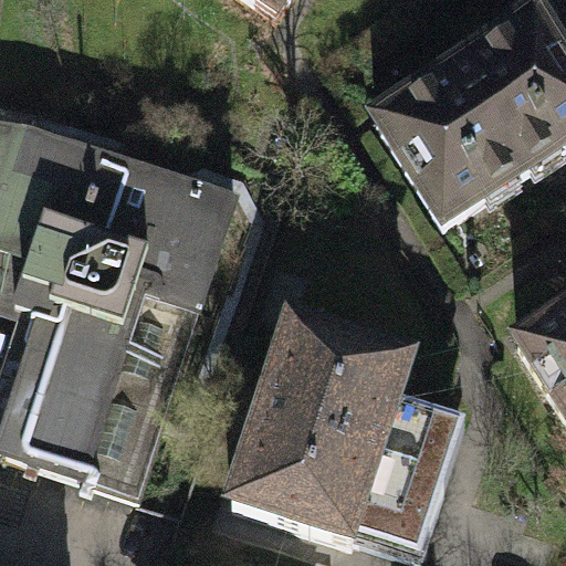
[(295,0),(236,0),(276,28),(295,0)]
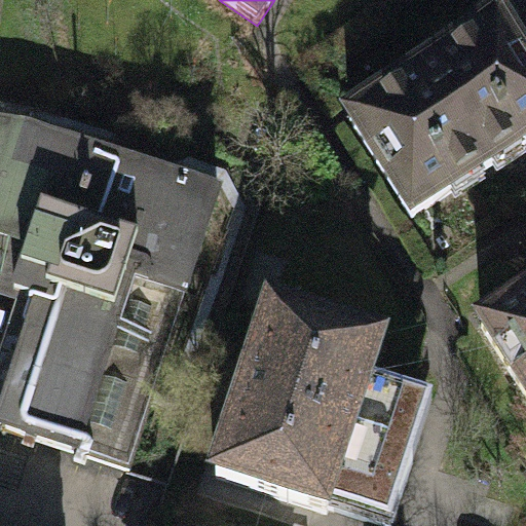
[(525,146),(525,70),(497,26),(445,60),(448,65),(405,92),(402,86),(348,120),(412,219),(525,146)]
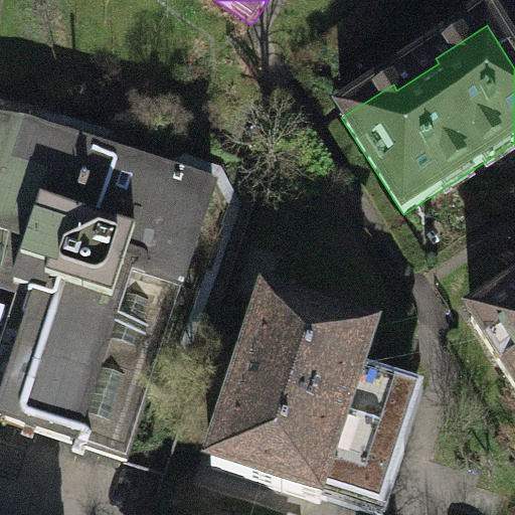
[(0,234),(30,245),(16,287),(40,295),(0,414),(0,419),(127,463),(183,294),(180,293),(214,191),(30,130),(0,124),(0,234)]
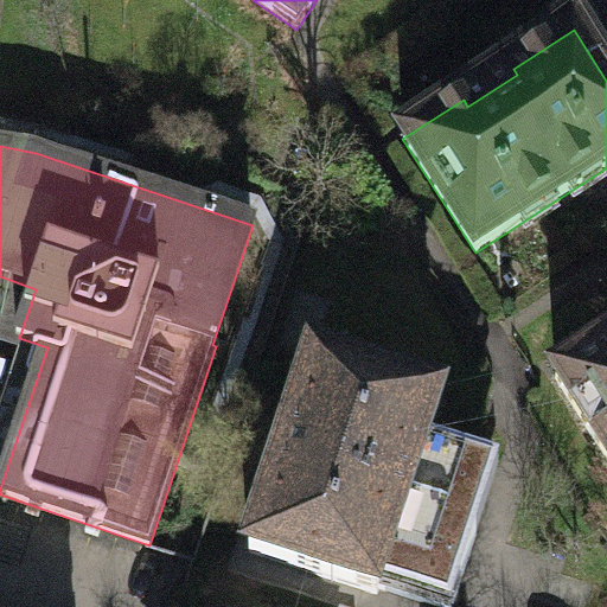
[(0,342),(21,349),(0,414),(0,489),(48,347),(19,338),(36,289),(0,276),(0,342)]
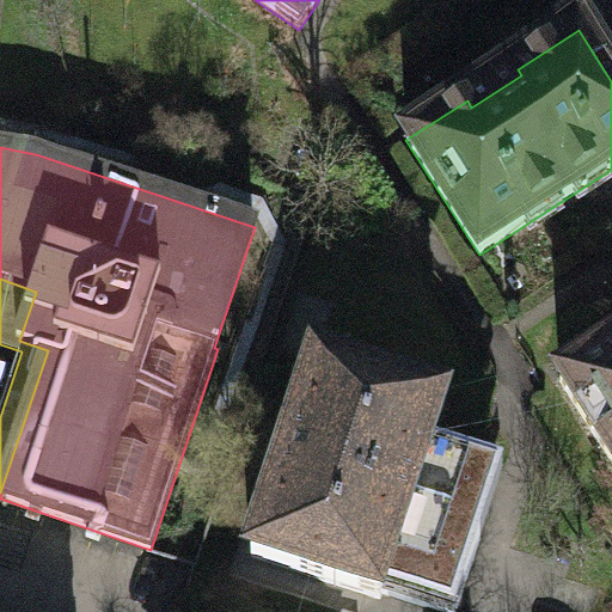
[(611,347),(558,381),(611,463),(611,347)]
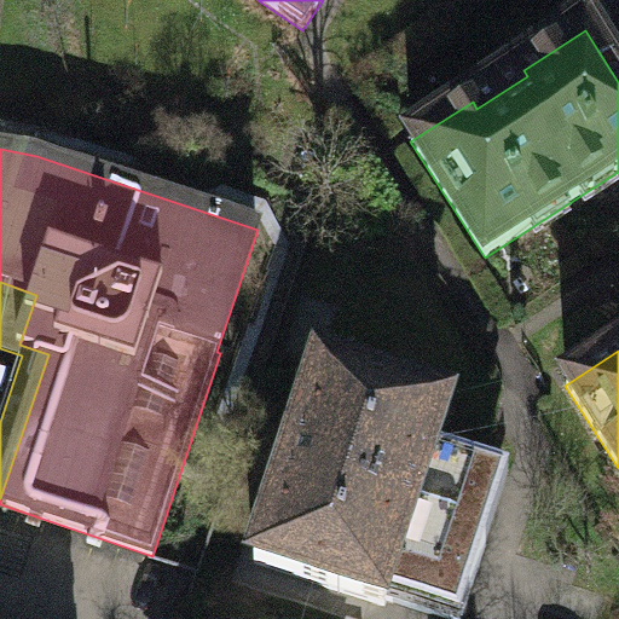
[(435,451),(450,409),(319,366),(296,435),(305,438),(287,493),(278,491),(255,562),(385,605),(387,600),(445,618),(463,618),(487,544),(456,534),(478,466),(435,451)]
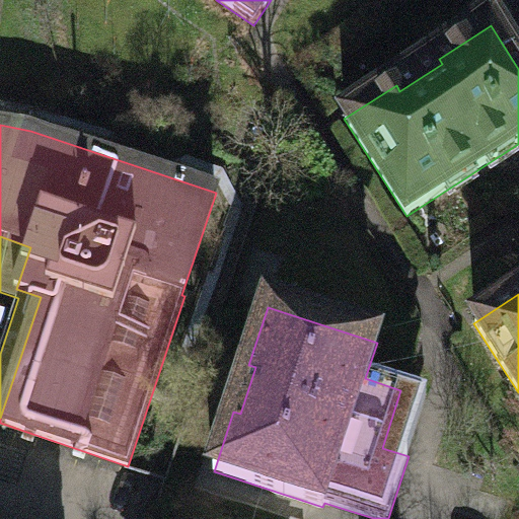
All buildings are outlined.
